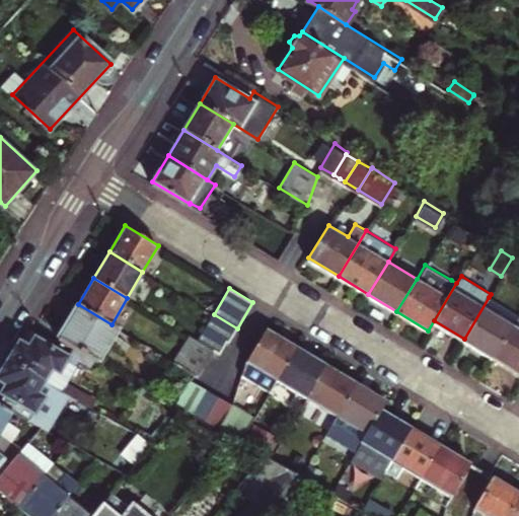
[(518,314),(489,297),(464,339),(494,357),(518,315),(518,314)]
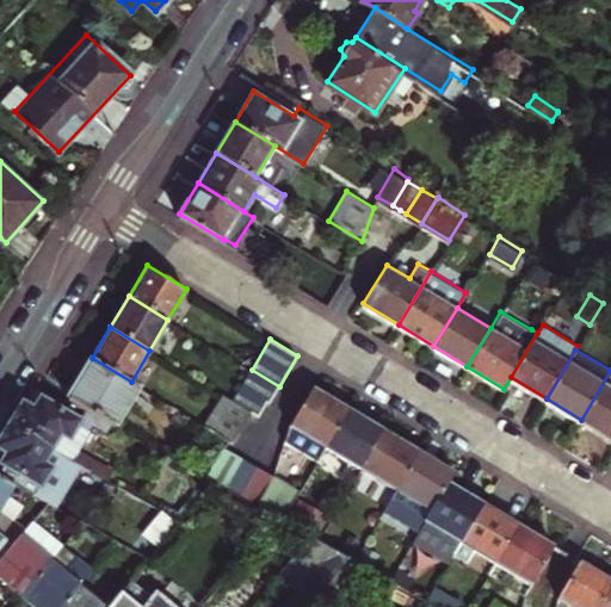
[(137,385),(131,382),(92,358),(68,397),(113,423),(137,385)]
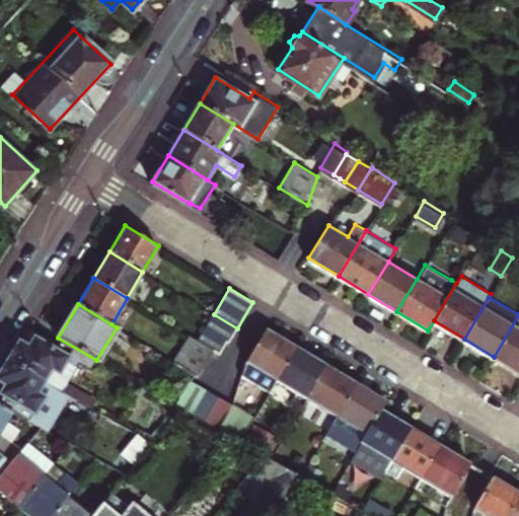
[(229,341),(237,328),(214,314),(198,341),(215,351),(220,354),(228,340),(229,341)]
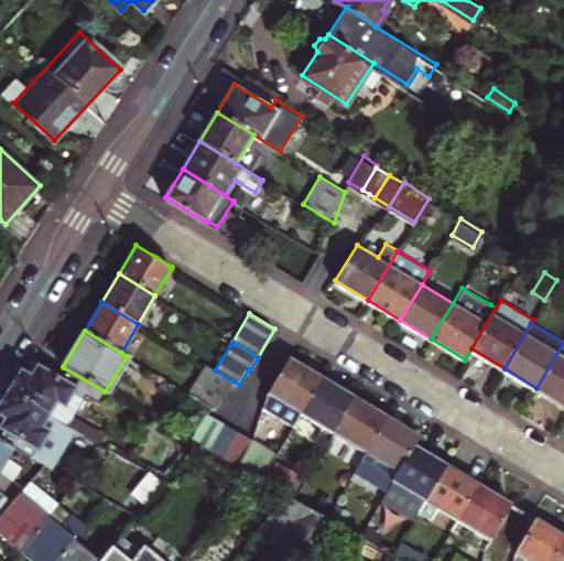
[(563,343),(537,388),(563,405),(563,343)]
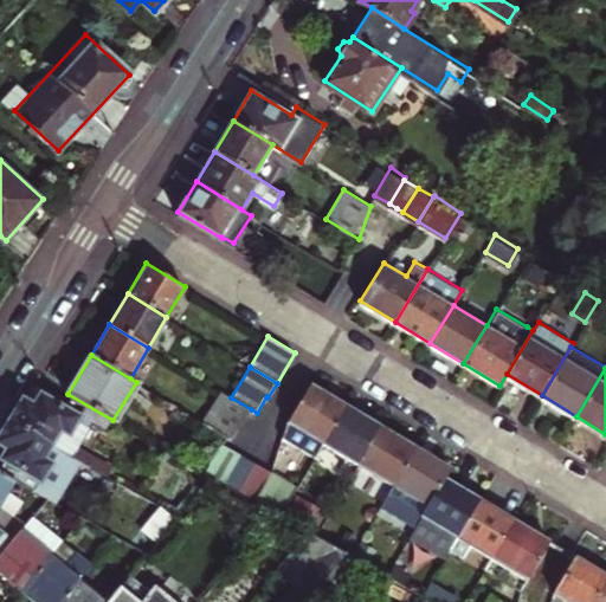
[(288,422),(282,438),(315,458),(324,442),(347,405),(310,383),(288,422)]
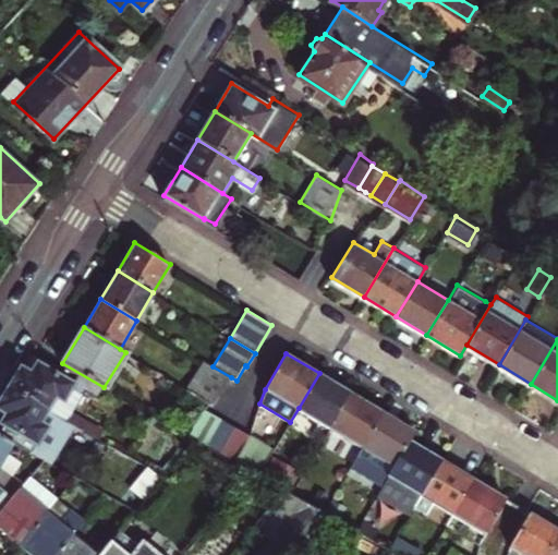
[(214,406),(231,377),(213,366),(205,361),(187,389),(210,403),(214,406)]
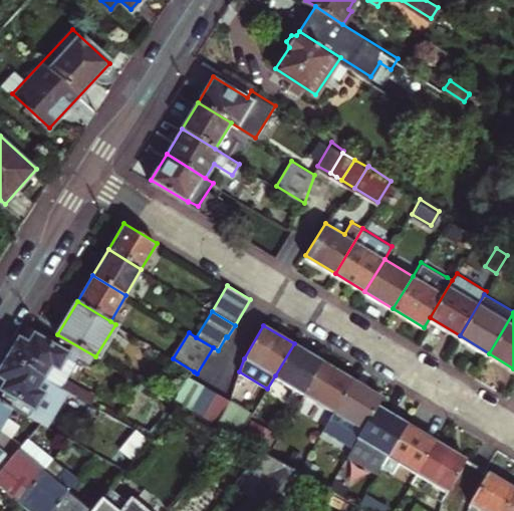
[(8,355),(68,391),(75,395),(80,387),(62,375),(59,380),(51,375),(56,366),(58,365),(66,352),(34,334),(29,343),(19,337),(8,355)]
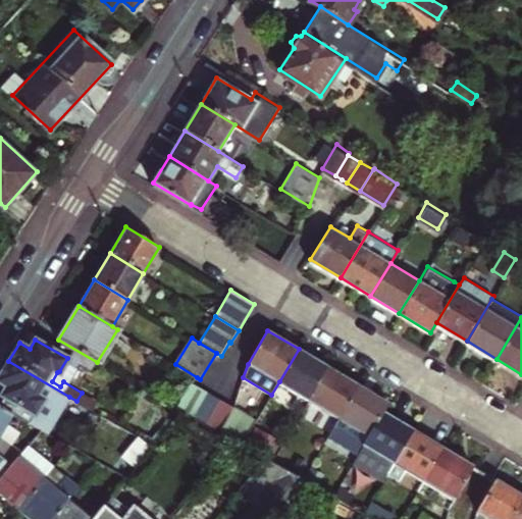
[(279,381),(309,400),(328,367),(299,349),(279,381)]
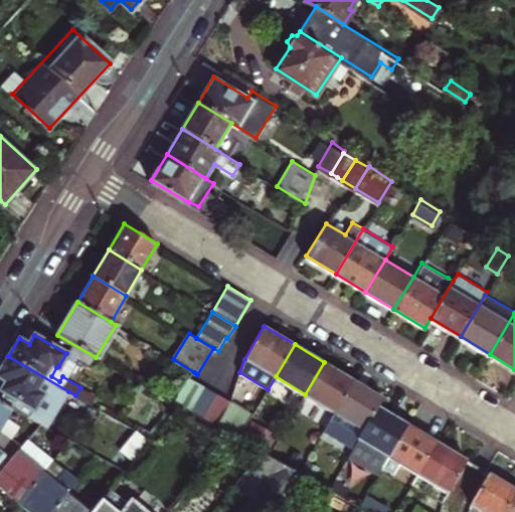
[(8,356),(0,370),(0,376),(8,380),(2,390),(5,391),(0,398),(0,400),(12,407),(48,429),(68,391),(8,356)]
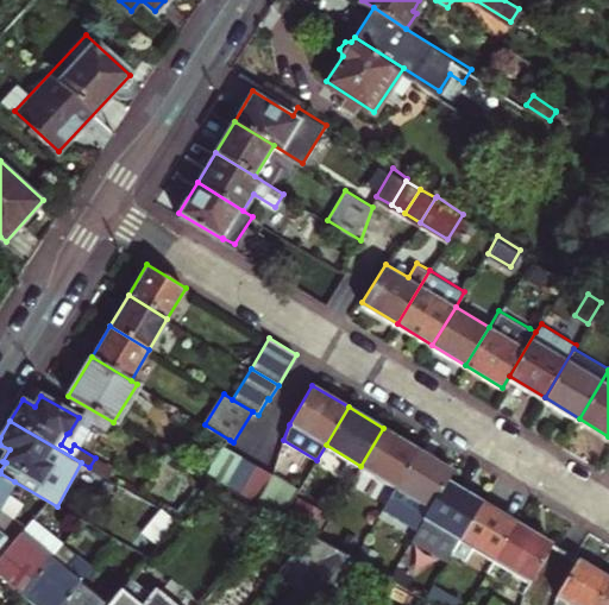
[(383,428),(360,466),(394,486),(418,448),(383,428)]
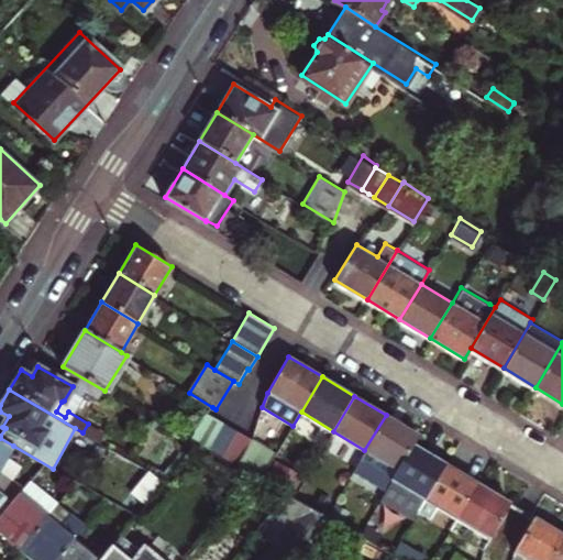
[(208,415),(192,441),(197,445),(208,450),(223,424),(208,415)]
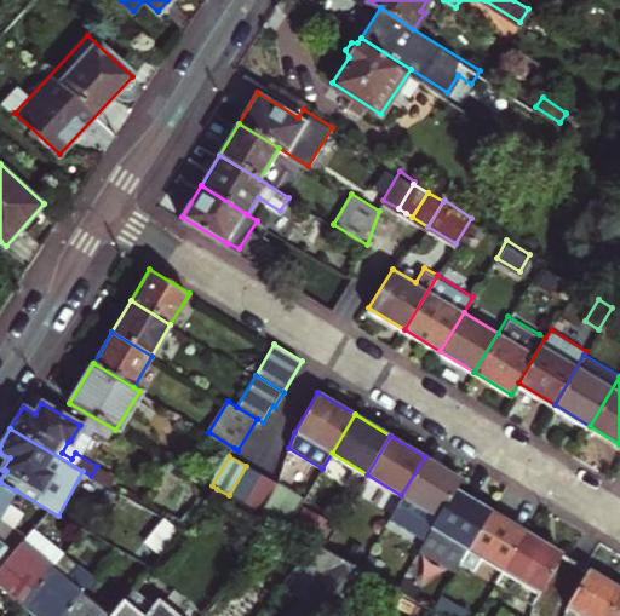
[(461,478),(425,456),(401,495),(391,511),(429,534),(455,488),(461,478)]
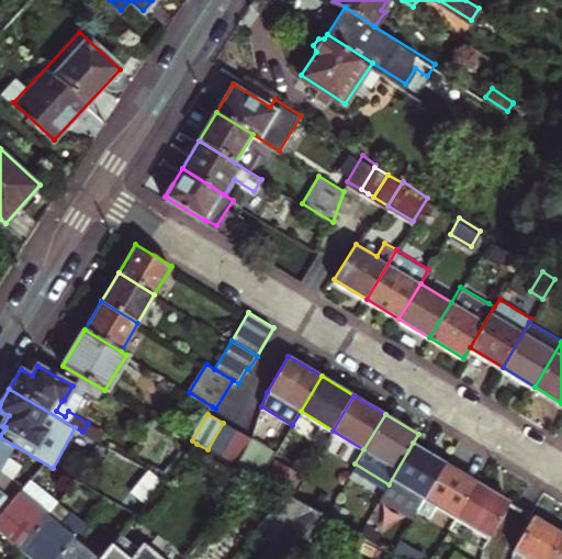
[(208,449),(221,457),(236,429),(229,426),(223,423),(208,449)]
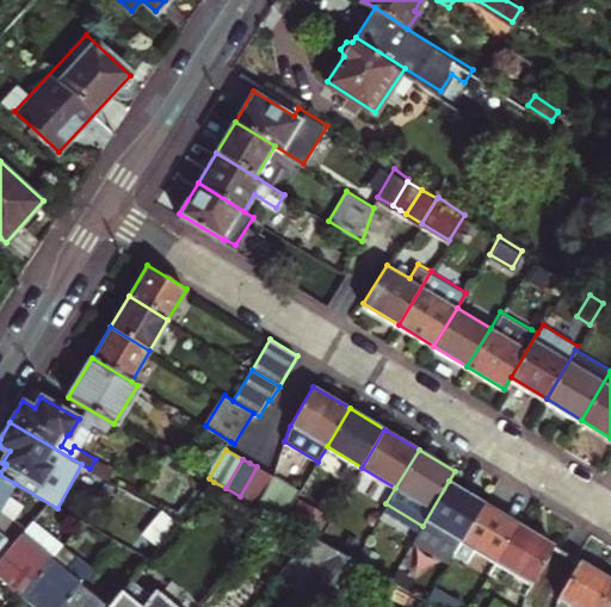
[(257,466),(240,496),(255,506),(272,476),(257,466)]
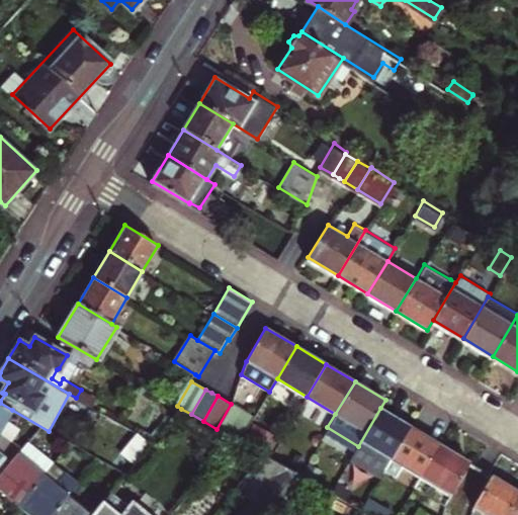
[(0,477),(19,453),(0,437),(0,430),(12,410),(0,403),(0,477)]
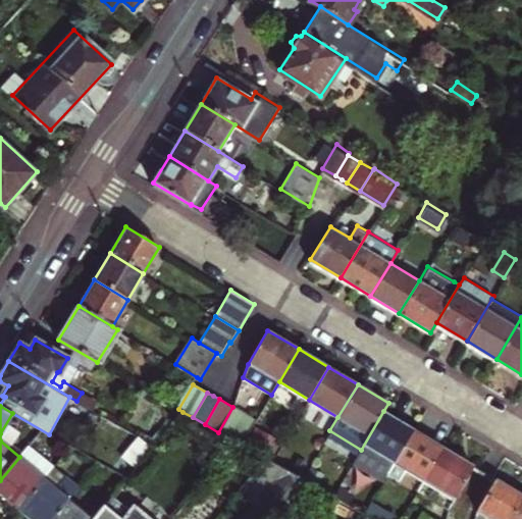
[(256,421),(232,407),(218,432),(237,443),(242,445),(256,421)]
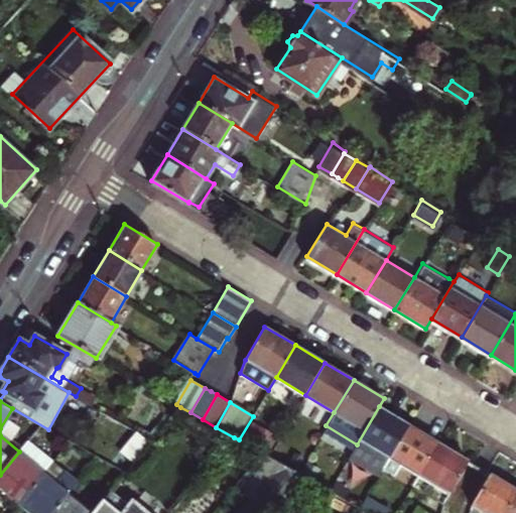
[(378,475),(384,465),(408,424),(379,406),(357,444),(349,458),(378,475)]
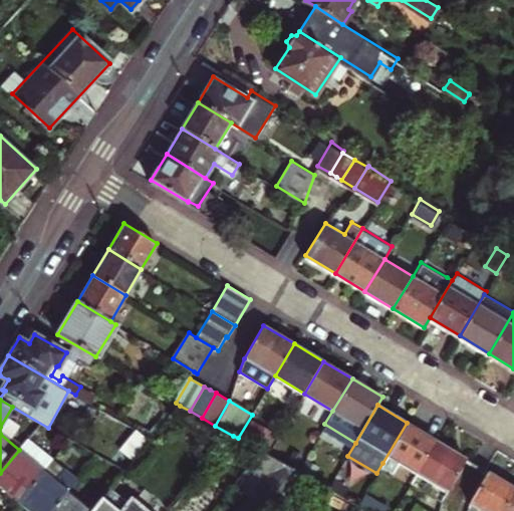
[(407,423),(382,463),(394,470),(399,461),(418,472),(437,440),(407,423)]
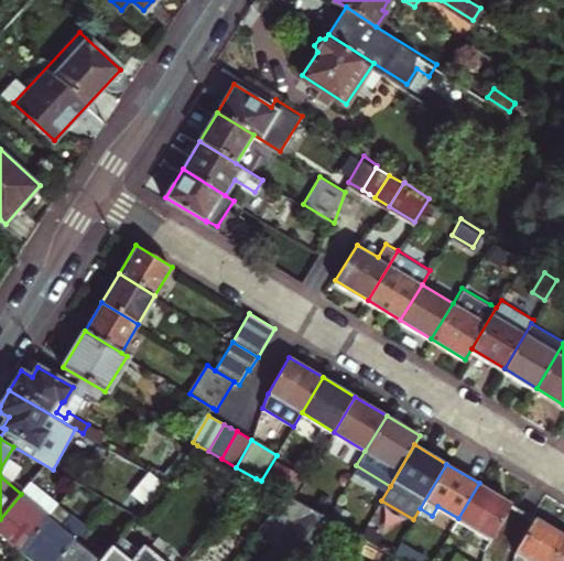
[(21,494),(0,519),(0,530),(21,548),(58,504),(31,482),(21,494)]
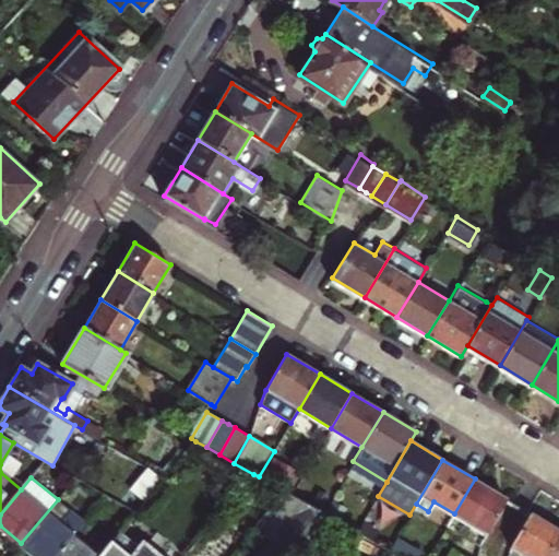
[(475,478),(454,513),(486,533),(508,498),(475,478)]
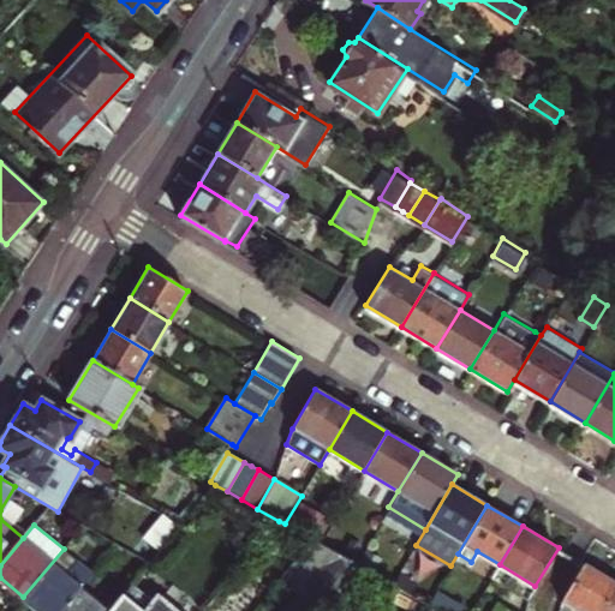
[(285,610),(318,610),(358,564),(354,563),(321,544),(312,539),(288,569),(308,585),(285,610)]
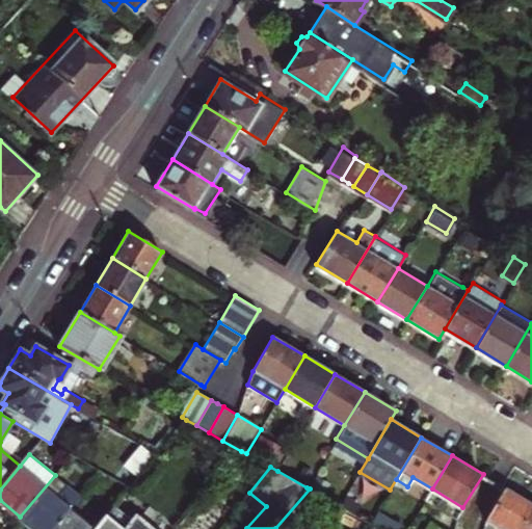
[(34,528),(53,528),(71,507),(80,497),(55,475),(20,517),(34,528)]
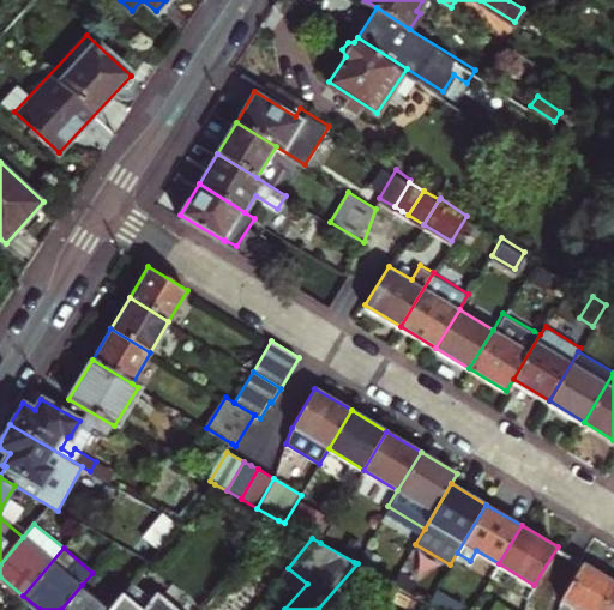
[(560,602),(575,609),(599,609),(613,584),(613,580),(583,562),(560,602)]
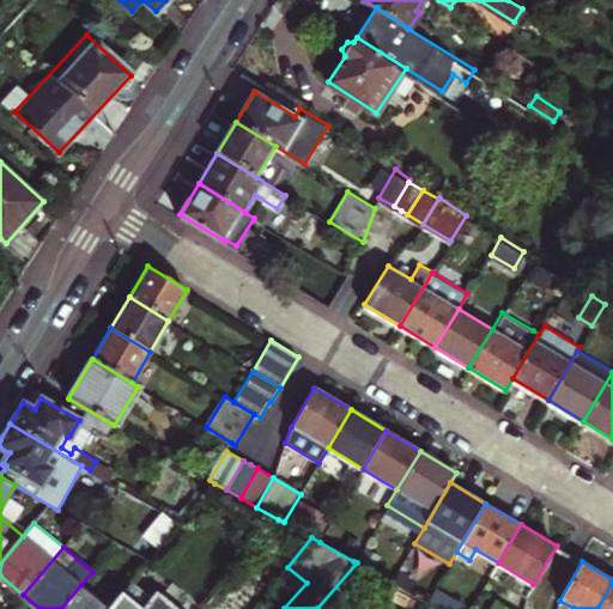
[(177,608),(158,592),(155,596),(134,579),(110,608),(108,608),(177,608)]
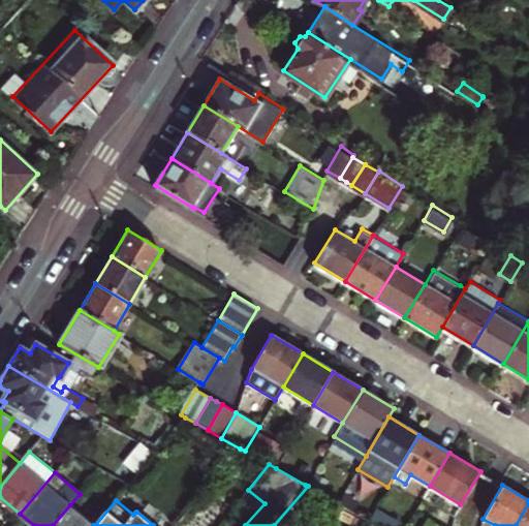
[(528,525),(528,503),(516,525),(528,525)]
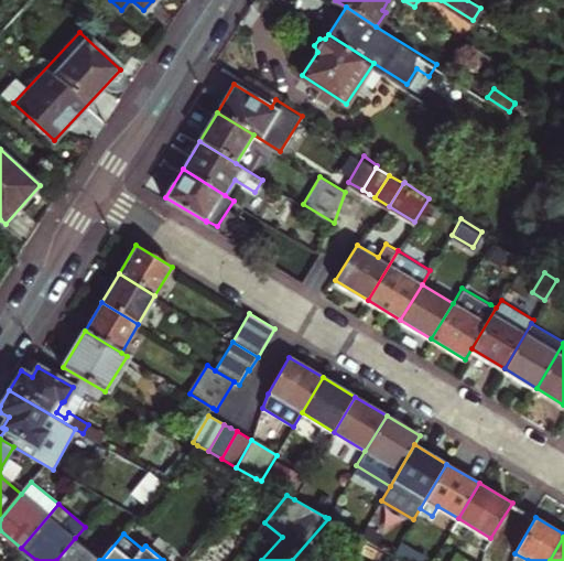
[(99,560),(101,560),(75,538),(56,560),(99,560)]
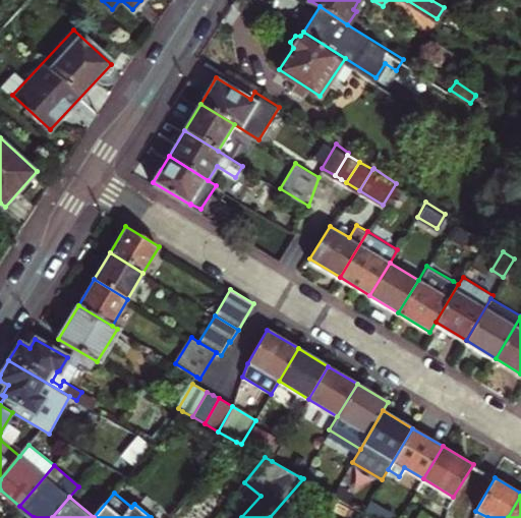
[(389,517),(392,514),(369,501),(362,512),(363,512),(372,517),(389,517)]
